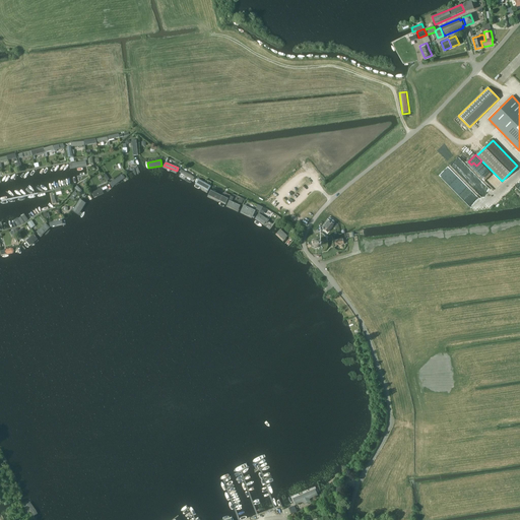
[(179,172),(193,180),(195,177),(182,169),(179,172)]
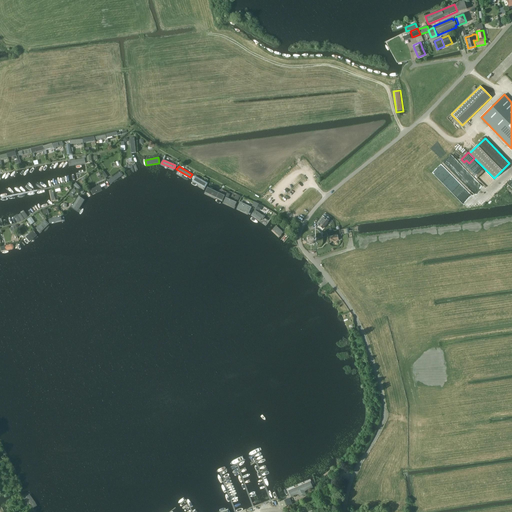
[(123,175),(122,174),(121,172),(108,181),(110,184),(123,175)]
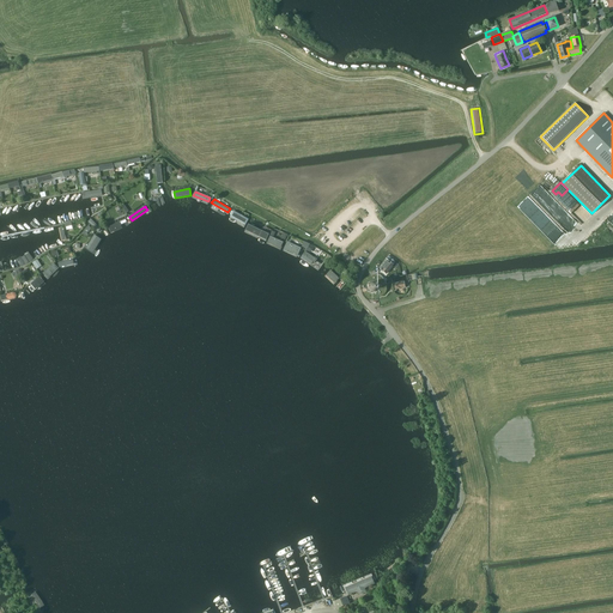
[(231,216),(244,223),(247,219),(234,212),(231,216)]
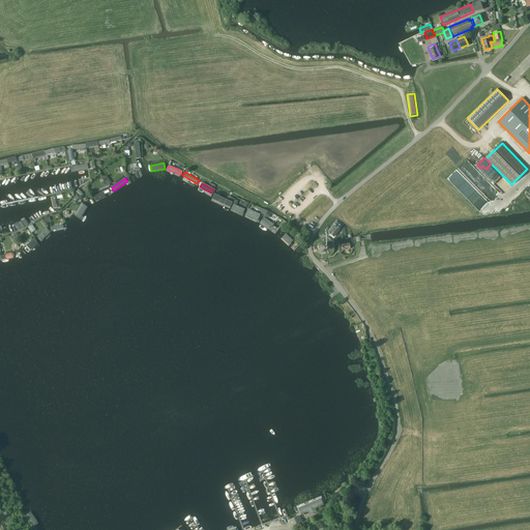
[(87,198),(78,188),(76,192),(84,200),(87,198)]
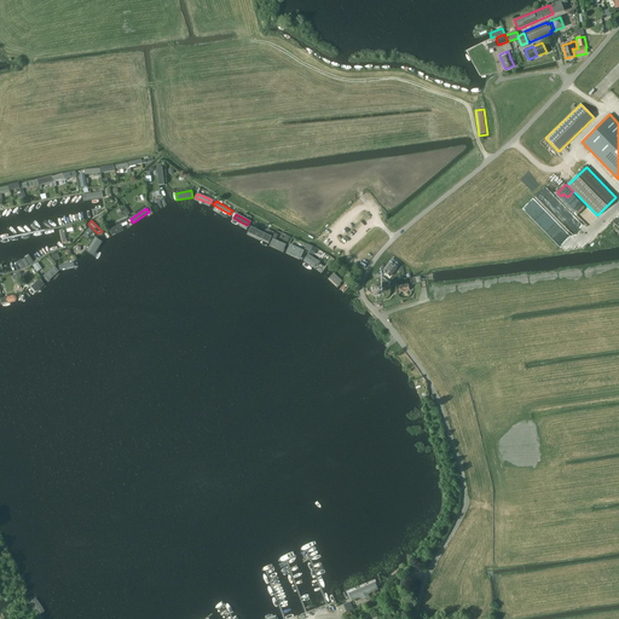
[(126,221),(110,230),(113,236),(129,227),(126,221)]
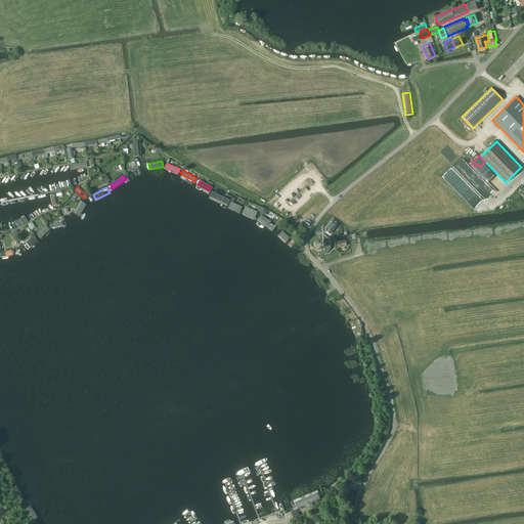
[(227,205),(229,201),(212,192),(210,197),(227,205)]
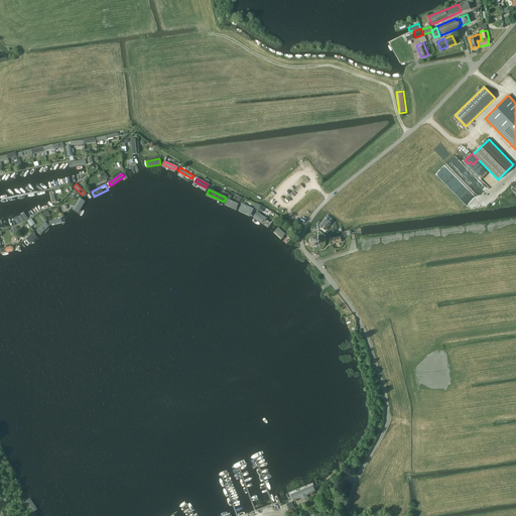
[(79,213),(85,203),(85,202),(80,199),(73,209),(79,213)]
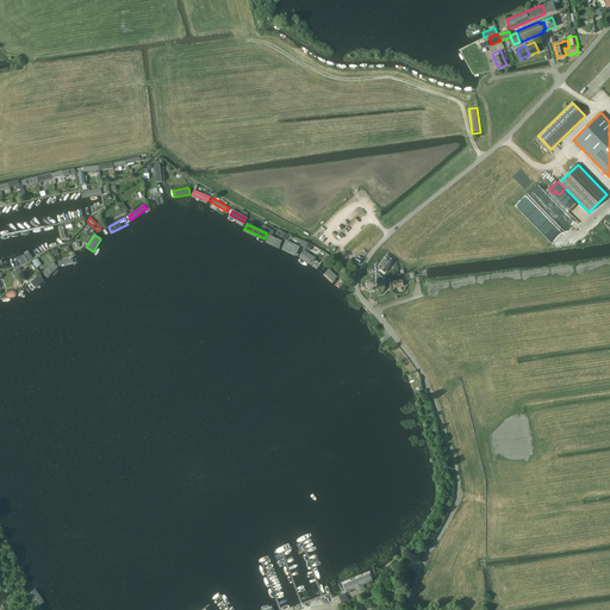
[(282,242),(281,242),(268,235),(266,241),(279,248),(282,242)]
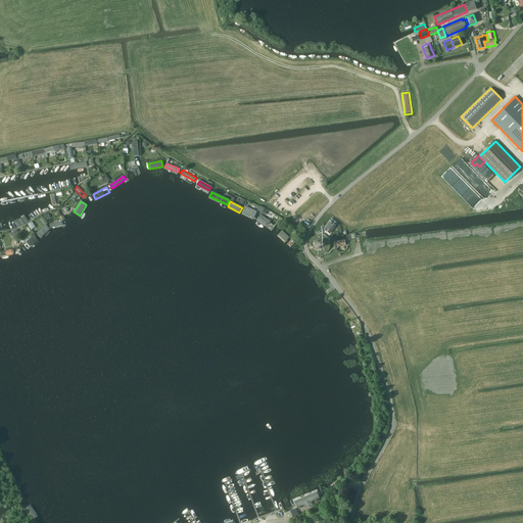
[(244,207),(242,211),(253,217),(256,212),(244,207)]
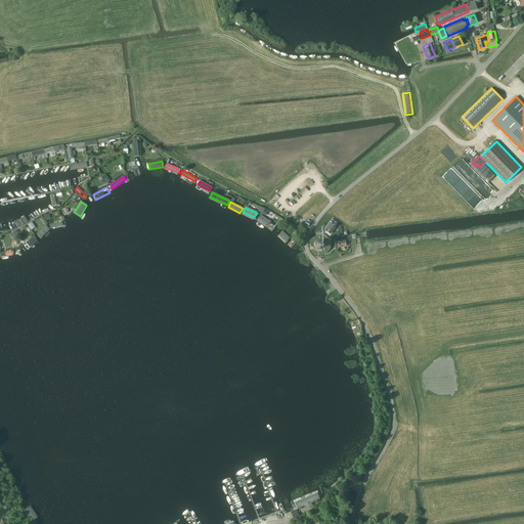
[(261,215),(257,220),(266,226),(267,223),(269,224),(270,222),(261,215)]
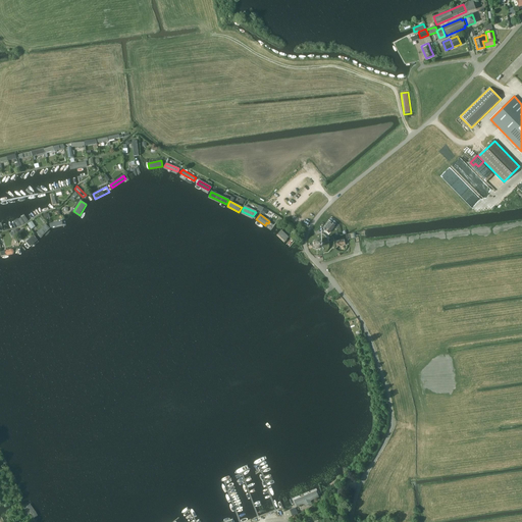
[(323,228),(326,230),(325,230),(328,233),(336,223),(330,218),(323,228)]
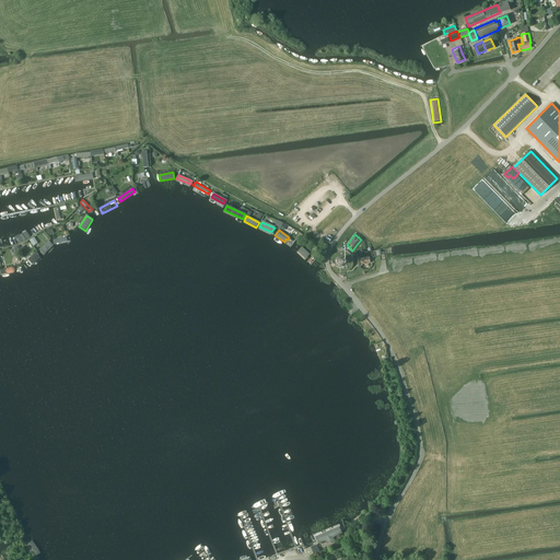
[(39,252),(42,254),(53,244),(50,242),(39,252)]
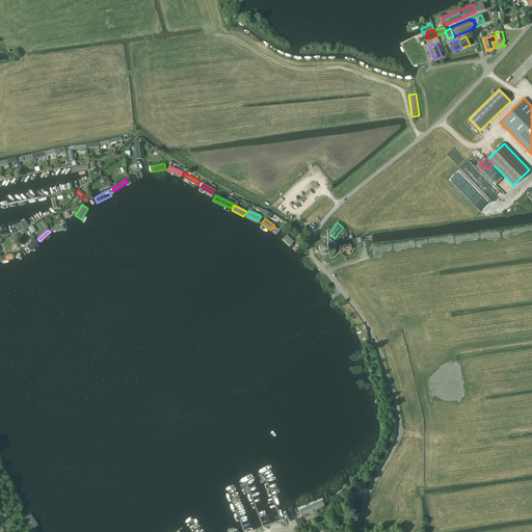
[(287,235),(283,239),(290,246),(294,242),(287,235)]
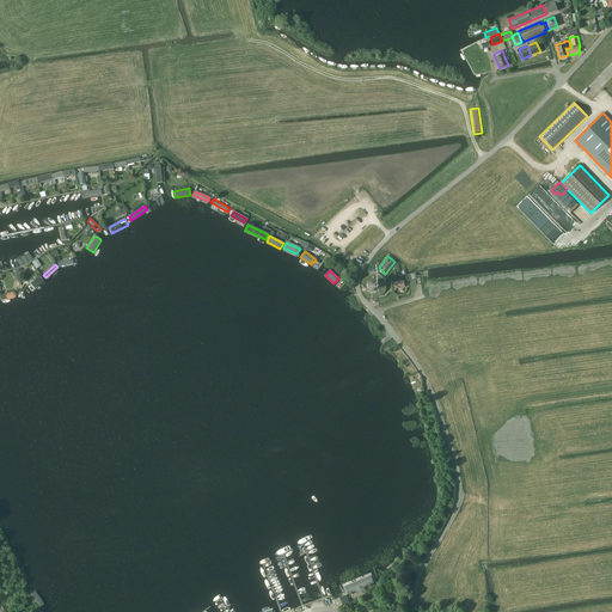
[(31,285),(35,289),(44,281),(40,276),(31,285)]
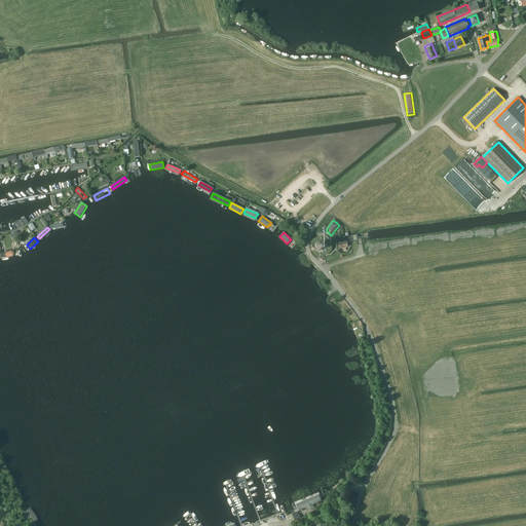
[(315,245),(314,247),(315,249),(316,251),(318,251),(321,251),(323,251),(324,249),(324,247),(324,245),(323,243),(321,242),(318,242),(316,243),(315,245)]
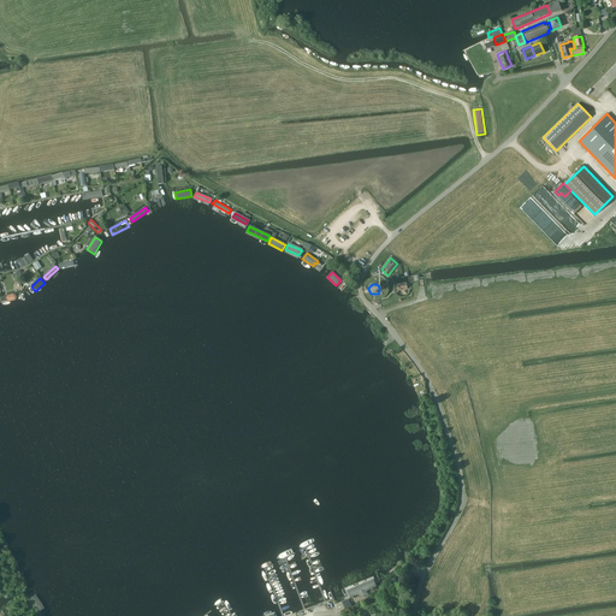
[(359,593),(361,598),(368,596),(366,591),(375,587),(373,580),(348,591),(350,597),(359,593)]
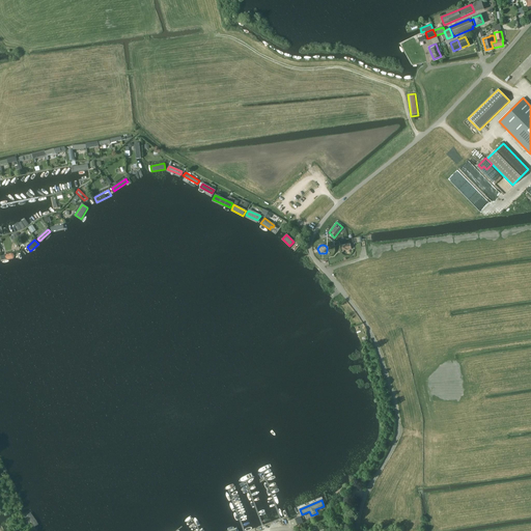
[(26,515),(34,527),(38,525),(30,513),(26,515)]
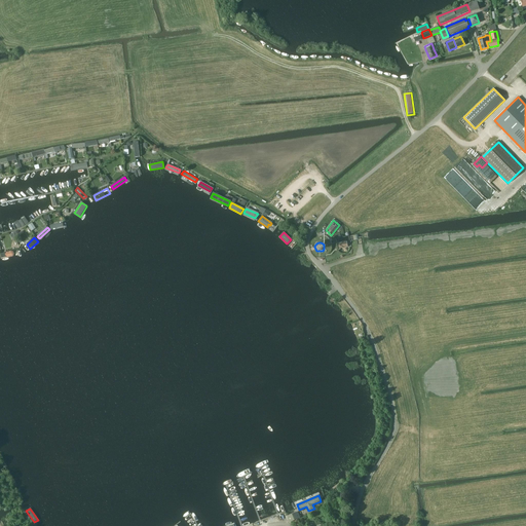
[(290,522),(299,518),(297,512),(287,516),(290,522)]
